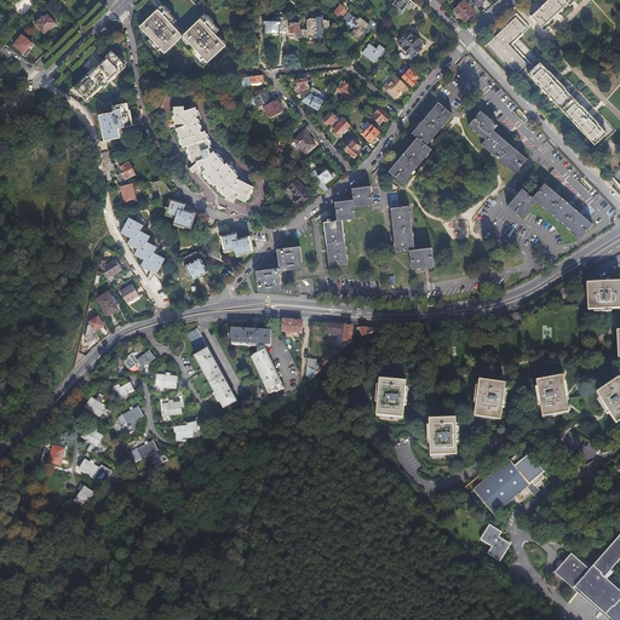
[(403,9),(407,5),(413,10),(417,5),(411,0),(411,1),(409,0),(395,0),(394,3),(392,4),(400,10),(399,10),(402,12),(405,10),(403,9)]
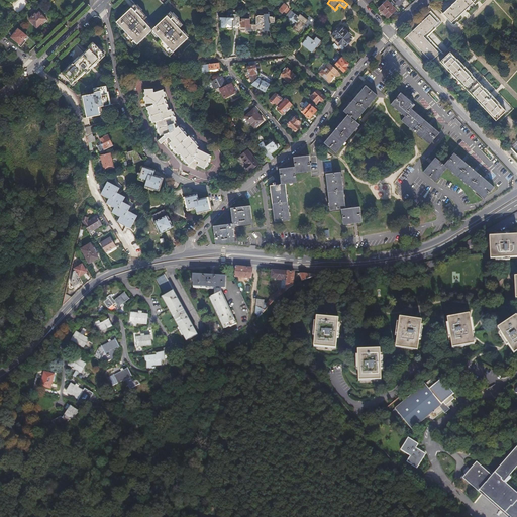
[(384,5),(380,9),(388,17),(395,10),(386,0),(383,3),(384,5)]
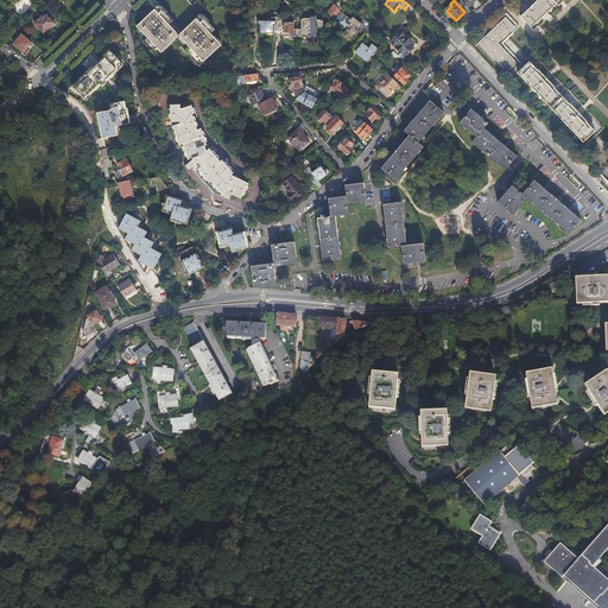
[(537,0),(520,17),(530,27),(556,4),(555,2),(557,0),(537,0)]
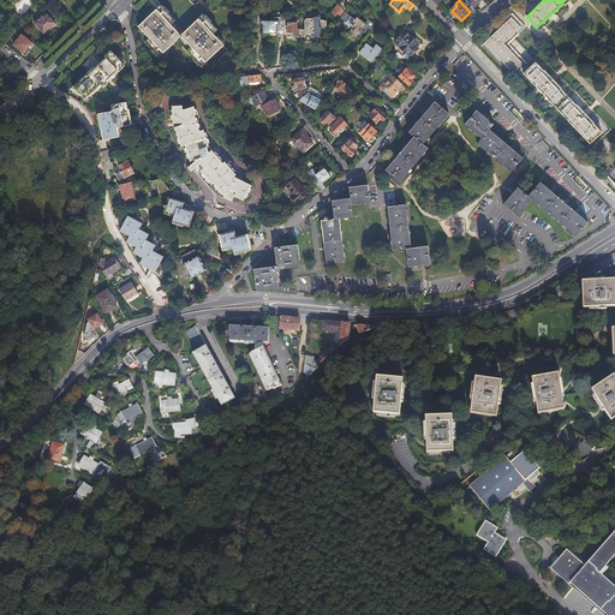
[(335,15),(336,13),(341,9),(341,7),(336,4),(330,11),(335,15)]
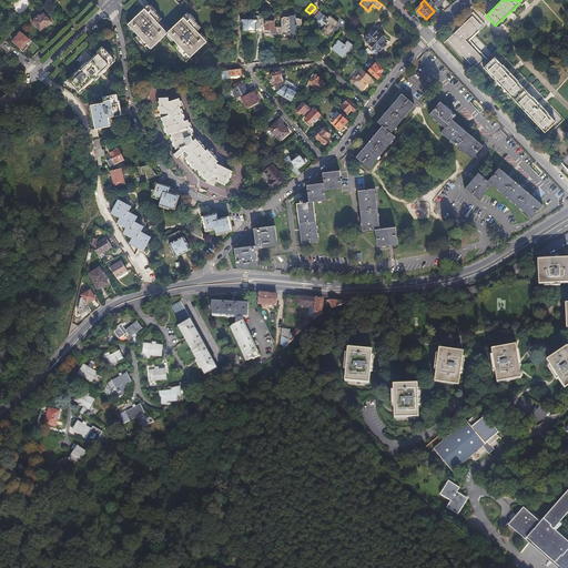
[(169,34),(168,33),(159,23),(163,20),(149,6),(132,21),(133,21),(129,26),(138,36),(134,39),(148,53),(169,34)]
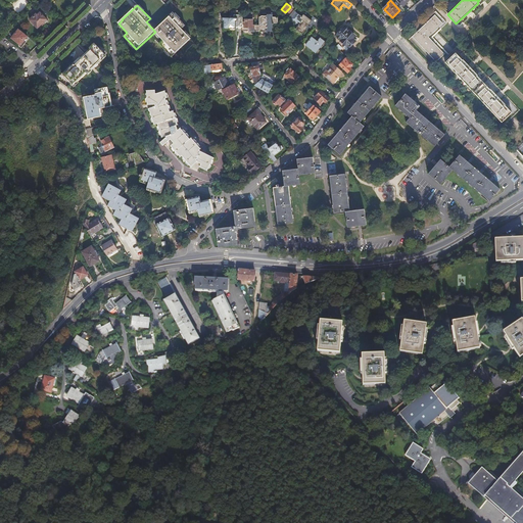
[(242,17),(242,10),(236,10),(237,14),(233,14),(233,16),(229,17),(229,28),(230,28),(231,29),(234,29),(235,28),(242,28),(242,17)]
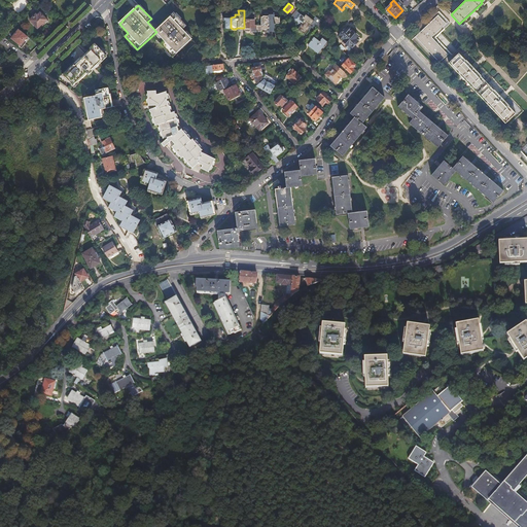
[(256,16),(256,10),(245,10),(245,18),(244,18),(244,28),(251,28),(251,30),(256,30),(256,25),(254,25),(254,20),(252,20),(252,18),(256,16)]
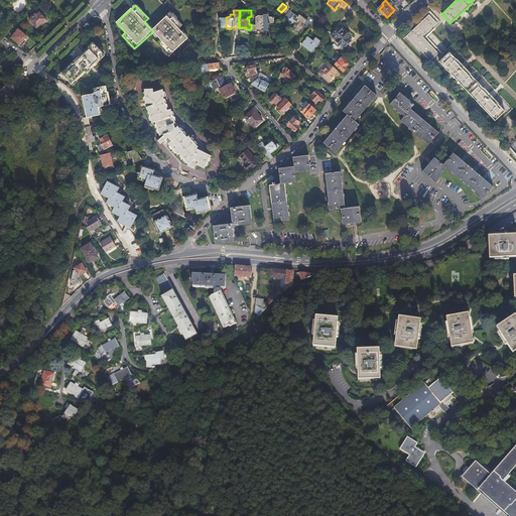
[(36,12),(29,20),(37,27),(43,21),(44,23),(48,19),(39,11),(38,13),(36,12)]
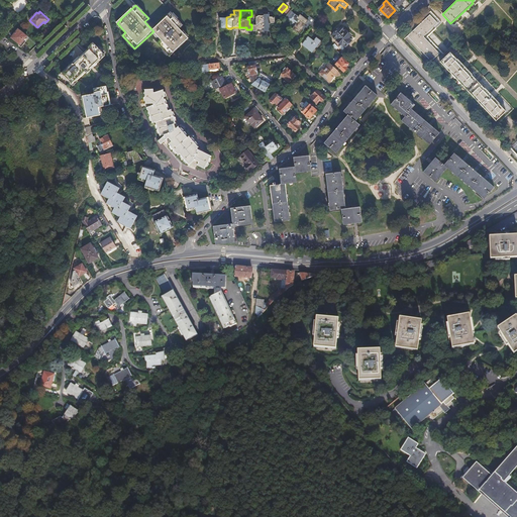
[(289,12),(285,17),(282,20),(285,22),(286,21),(289,23),(288,25),(292,28),(290,30),(297,35),(296,36),(297,37),(304,28),(307,31),(311,25),(314,21),(315,19),(309,15),(306,20),(299,15),(297,17),(289,12)]
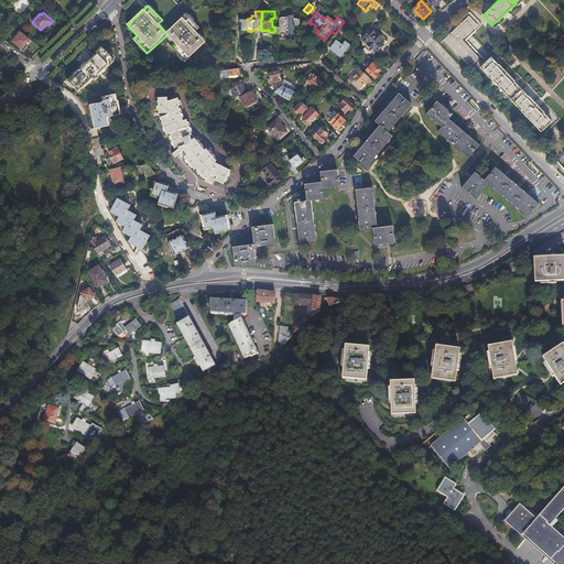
[(166,33),(167,34),(176,44),(172,49),(185,62),(206,42),(196,32),(199,29),(187,14),(166,33)]
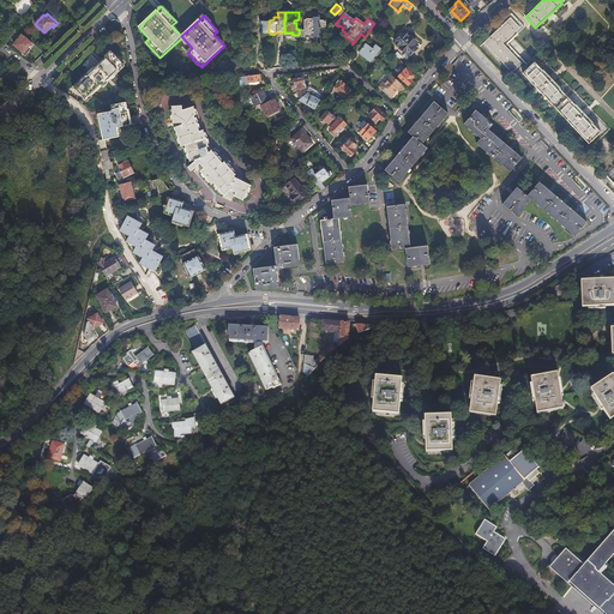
[(512,72),(524,61),(506,43),(516,32),(517,34),(524,28),(515,18),(512,19),(509,16),(500,23),(503,25),(483,43),(512,72)]
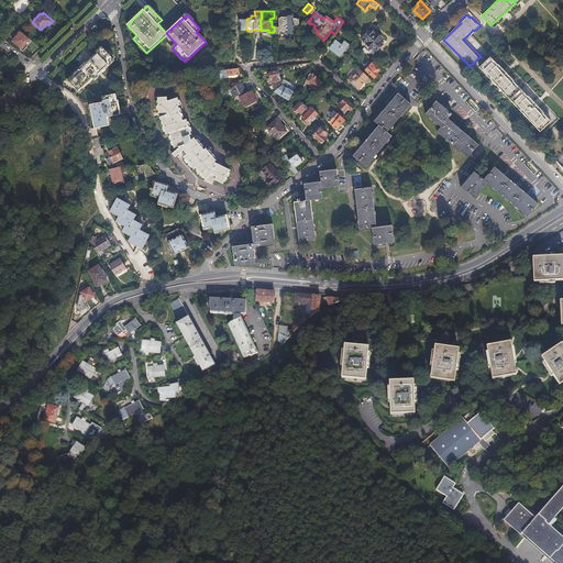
[(246,30),(246,19),(239,18),(239,17),(234,15),(234,23),(239,23),(239,22),(240,22),(240,30),(241,30),(242,31),(245,31),(245,30),(246,30)]
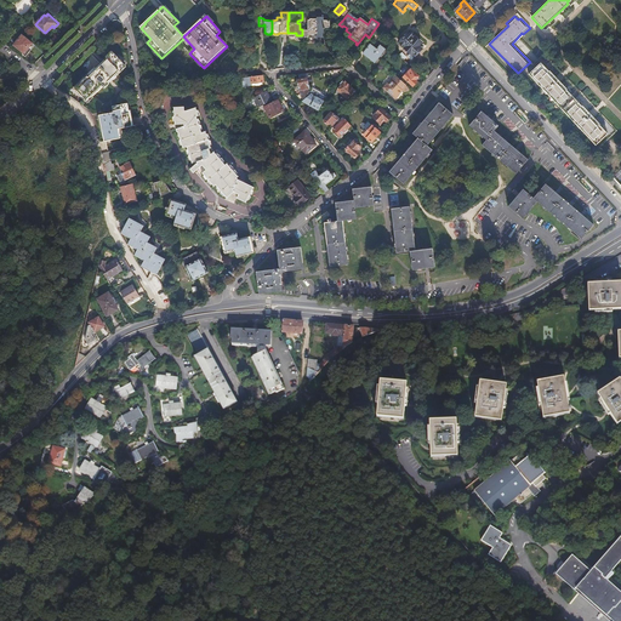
[(311,18),(311,20),(308,20),(308,28),(302,28),(302,29),(302,35),(303,41),(308,41),(308,36),(312,36),(319,39),(322,39),(324,36),(325,35),(326,29),(328,27),(330,27),(330,20),(324,21),(324,17),(317,17),(317,18),(311,18)]
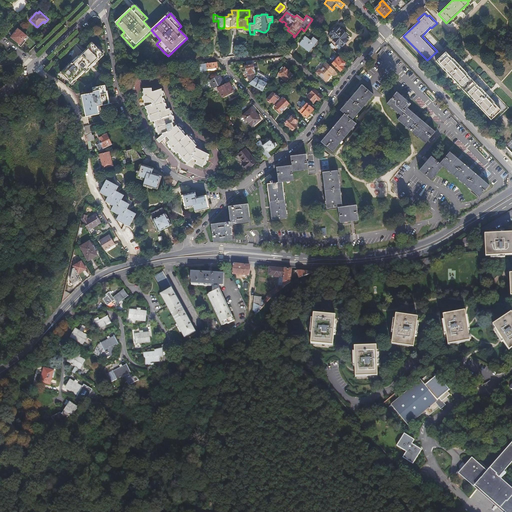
[(314,24),(311,21),(308,25),(312,30),(313,31),(317,27),(314,24)]
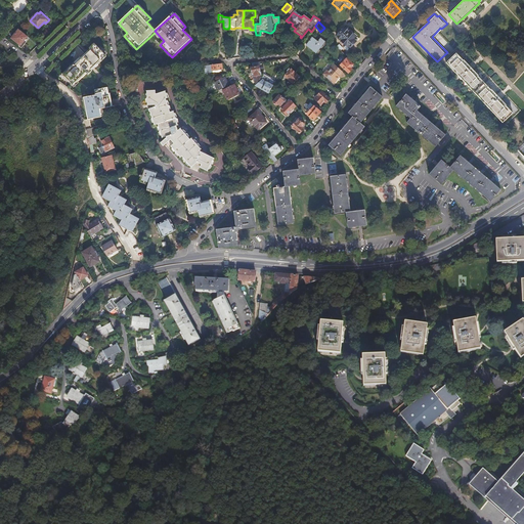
[(319,31),(315,26),(311,32),(314,36),(319,31)]
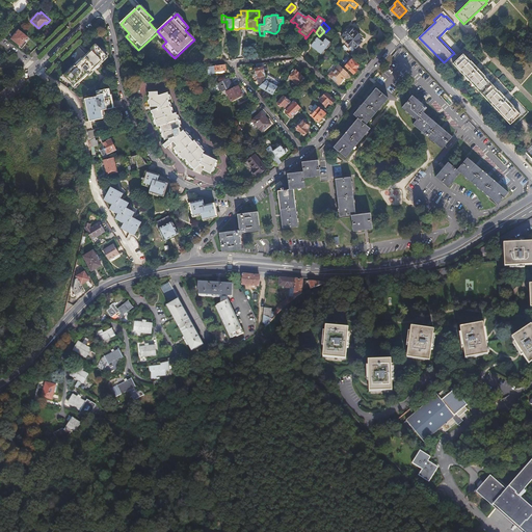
[(354,30),(351,27),(351,26),(342,35),(347,41),(351,46),(355,49),(362,42),(360,38),(362,36),(354,30)]
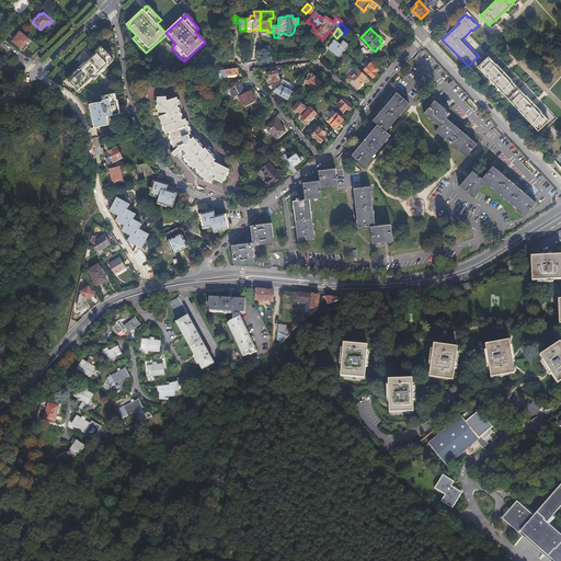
[(20,32),(12,41),(22,49),(26,45),(25,44),(29,39),(20,32)]
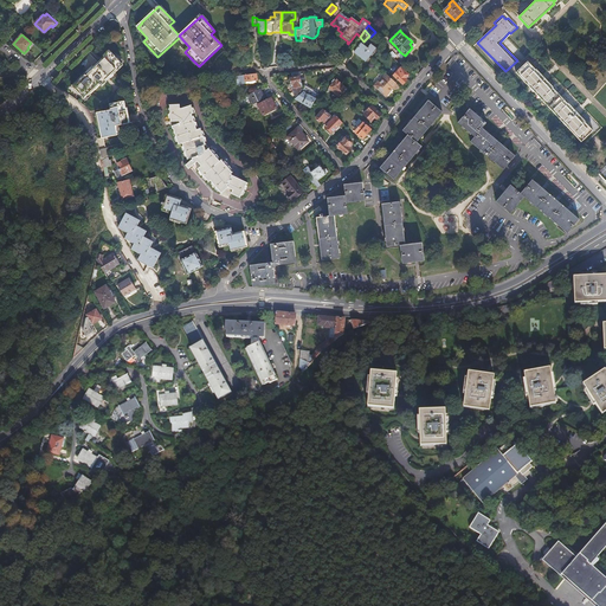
[(358,39),(350,49),(353,51),(360,42),(358,39)]
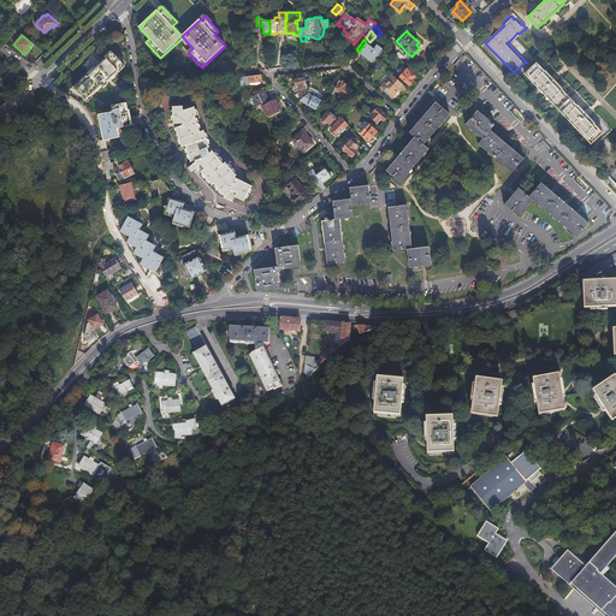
[(366,42),(359,52),(371,61),(381,48),(377,45),(373,48),(366,42)]
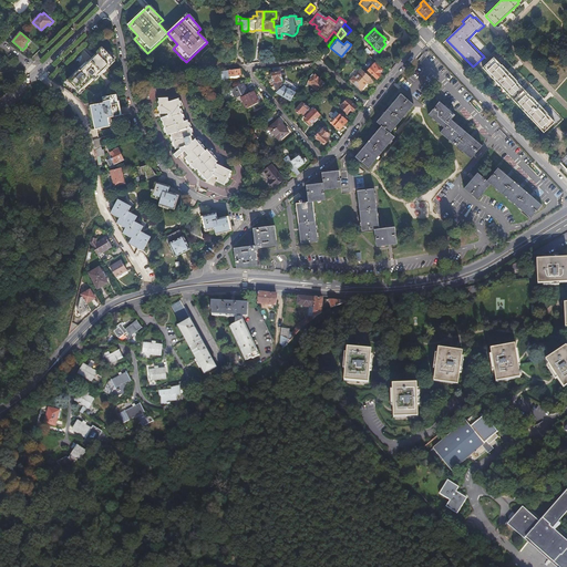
[(102,49),(69,81),(88,101),(92,96),(84,88),(94,79),(95,80),(99,76),(98,75),(113,61),(102,49)]
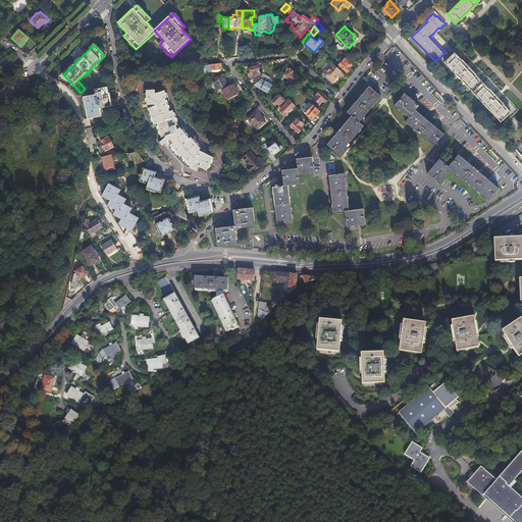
[(451,50),(441,59),(500,121),(510,112),(451,50)]
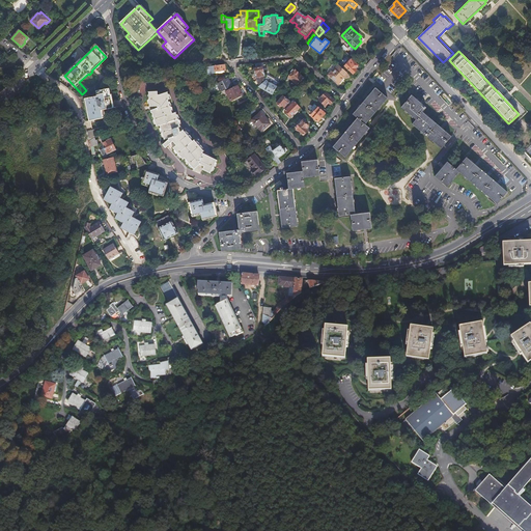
[(352,59),(344,65),(353,74),(357,70),(355,68),(358,65),(352,59)]
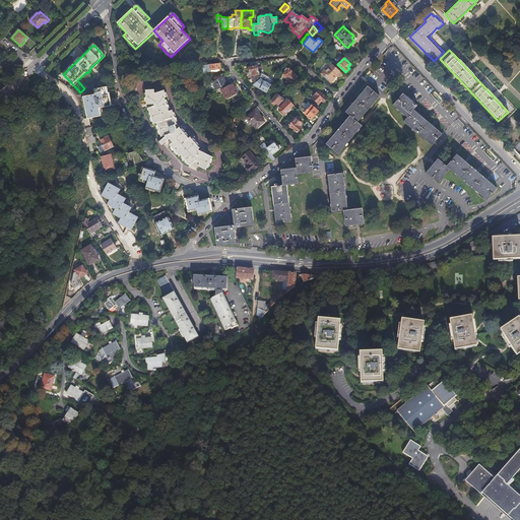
[(202,68),(202,70),(202,76),(212,73),(212,71),(220,69),(219,64),(202,68)]
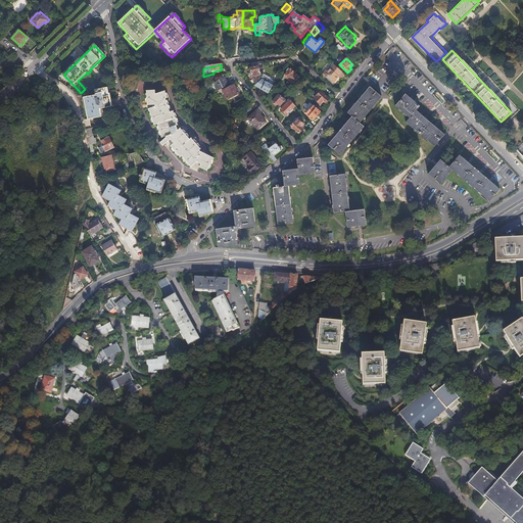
[(260,80),(258,64),(257,64),(255,64),(255,65),(249,66),(250,67),(249,68),(249,70),(250,70),(250,73),(252,72),(252,76),(252,80),(253,80),(254,84),(260,80)]
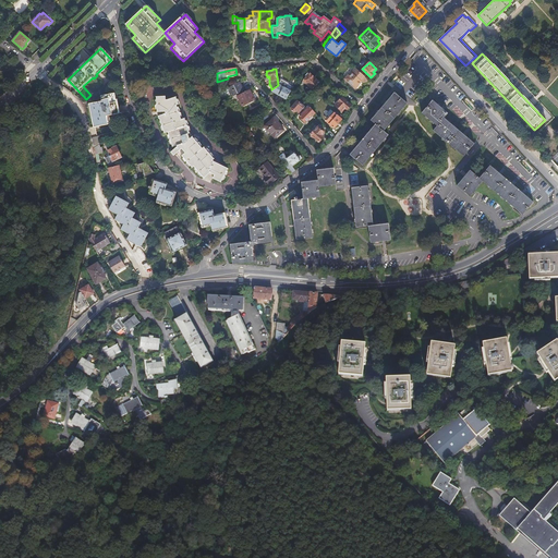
[(372,84),(355,69),(352,72),(351,72),(344,79),(344,80),(349,84),(354,88),(361,82),(361,81),(362,80),(363,81),(362,82),(368,88),(372,84)]
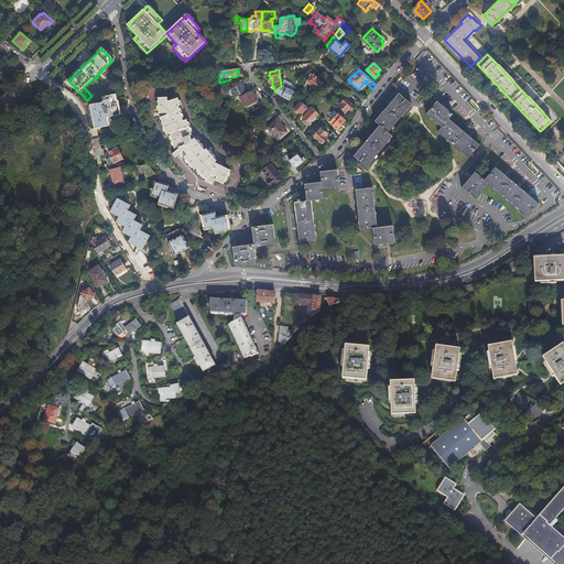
[(313,74),(306,82),(315,90),(322,83),(313,74)]
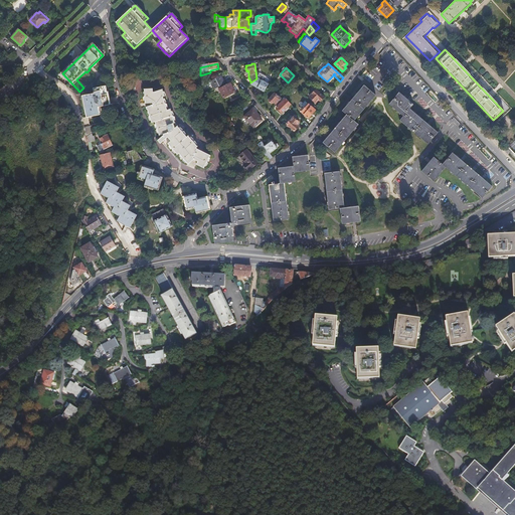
[(218,77),(211,81),(215,90),(223,86),(218,77)]
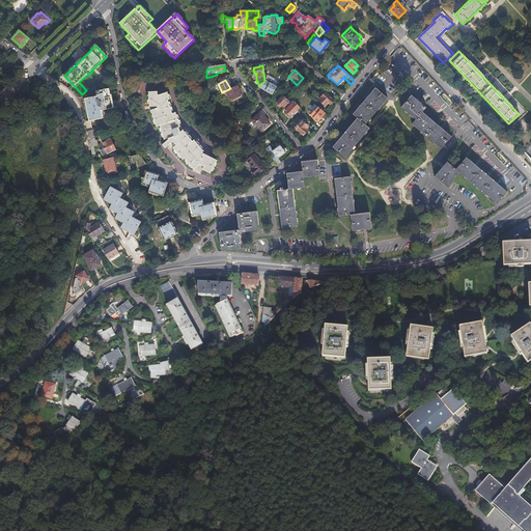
[(258,85),(258,86),(273,94),(277,87),(266,80),(264,81),(258,85)]
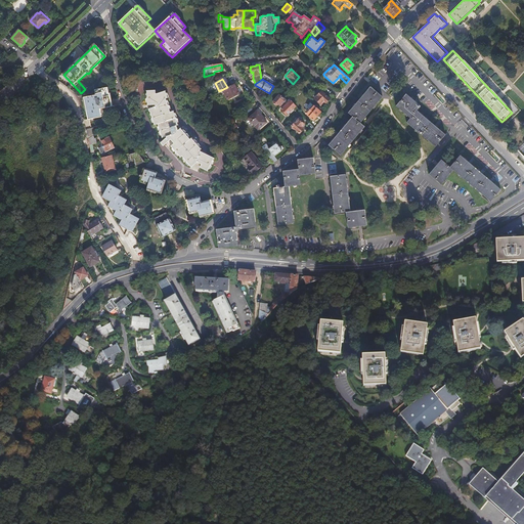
[(234,85),(224,90),(229,100),(239,95),(234,85)]
